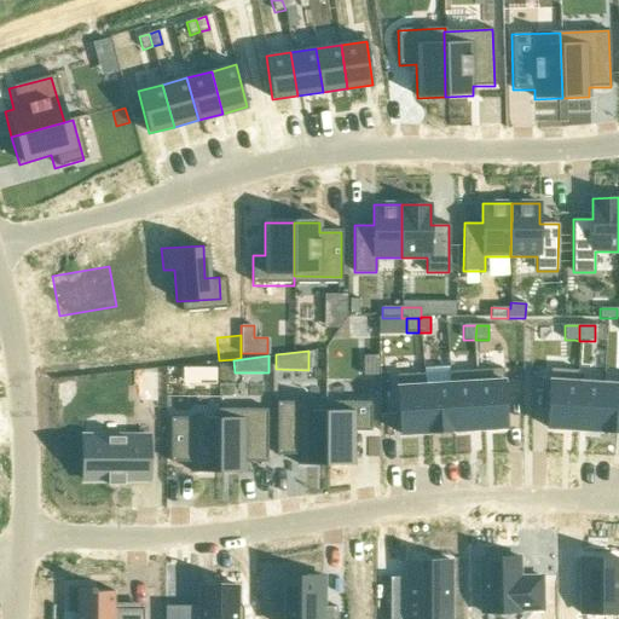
[(363,356),(364,375),(379,375),(379,356),(363,356)]
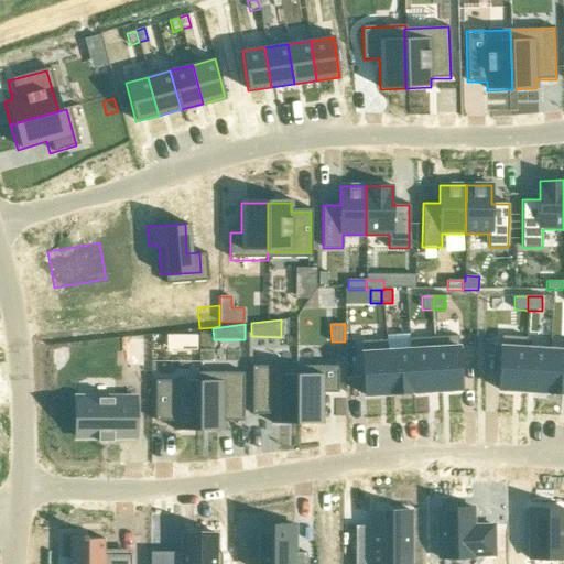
[(165,350),(197,350),(197,335),(165,335),(165,350)]
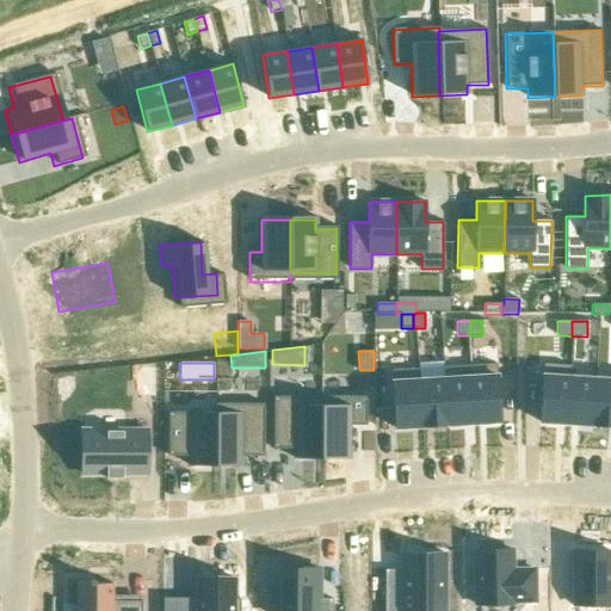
[(470,365),(474,424),(500,423),(497,364),(474,365),(470,365)]
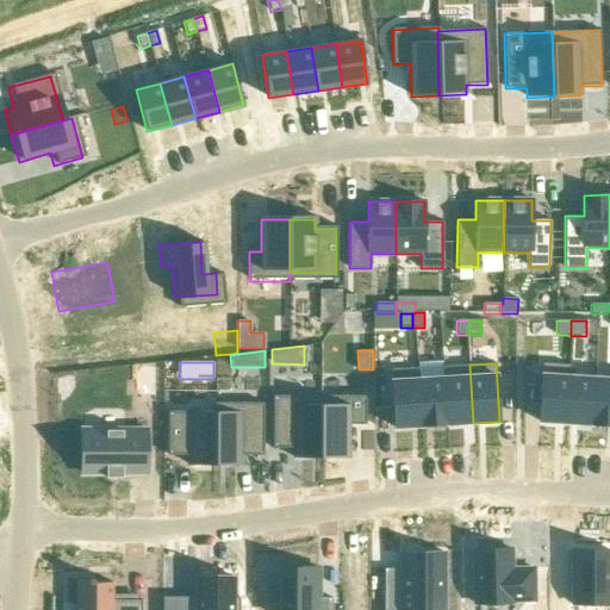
[(539,422),(565,423),(566,404),(567,377),(568,377),(570,366),(566,365),(542,363),(539,422)]
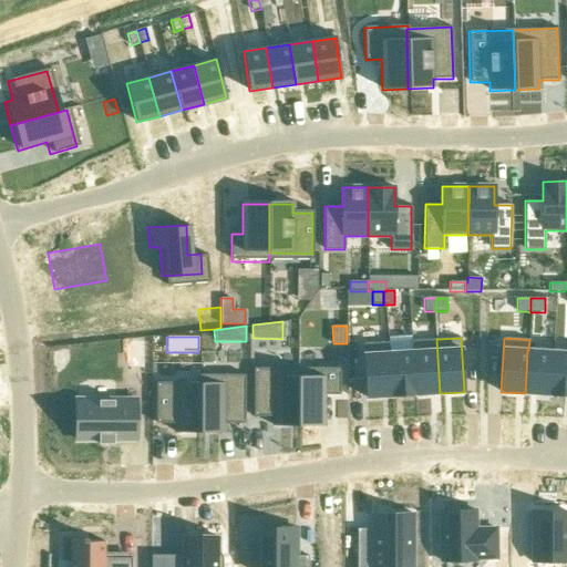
[(148,377),(148,339),(126,339),(126,377),(148,377)]
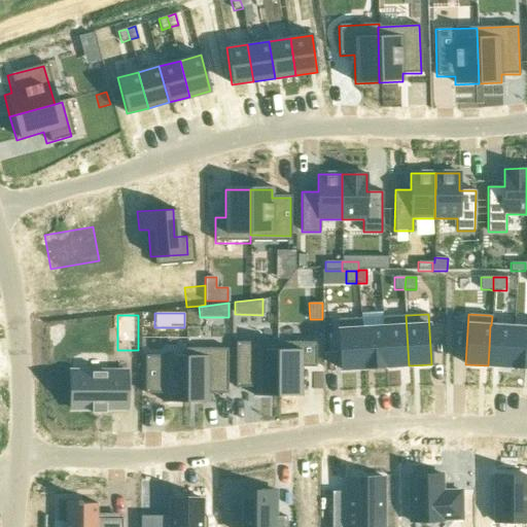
[(386,367),(409,365),(406,315),(386,317),(382,317),(383,326),(385,367),(386,367)]
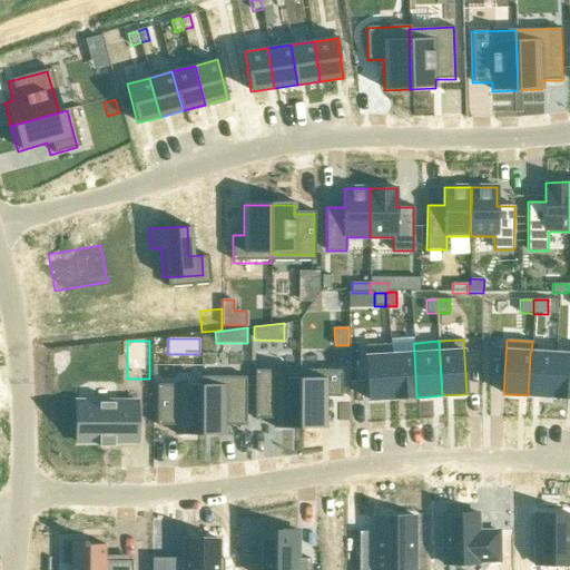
[(367,400),(392,399),(390,355),(391,355),(390,344),(364,346),(367,400)]
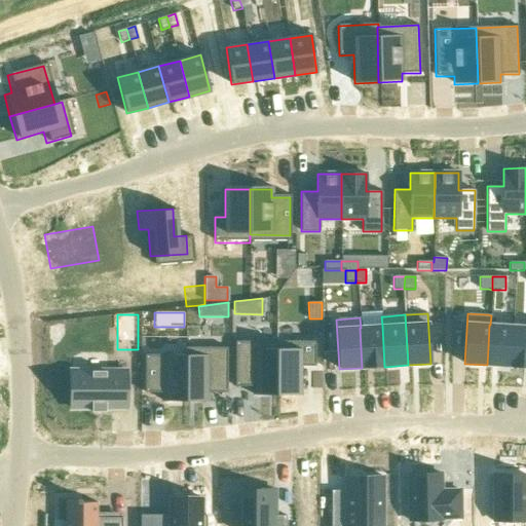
[(488,365),(510,367),(510,358),(512,327),(511,327),(490,325),(489,325),(488,348),(487,365),(488,365)]
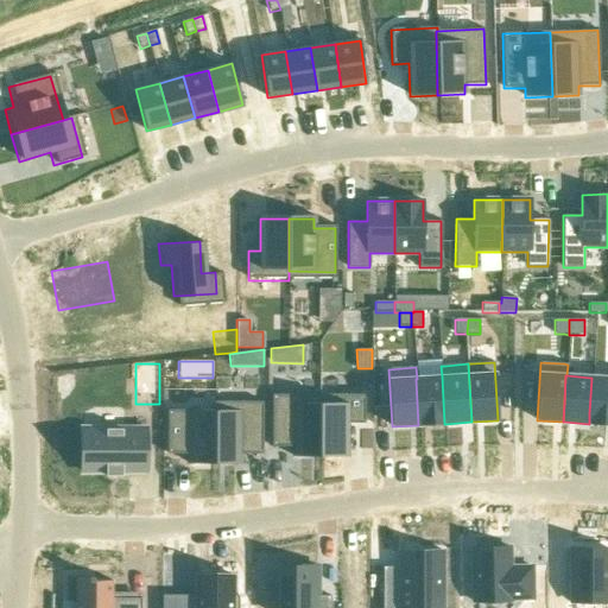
[(419,425),(444,424),(442,377),(420,379),(417,379),(416,379),(418,425),(419,425)]
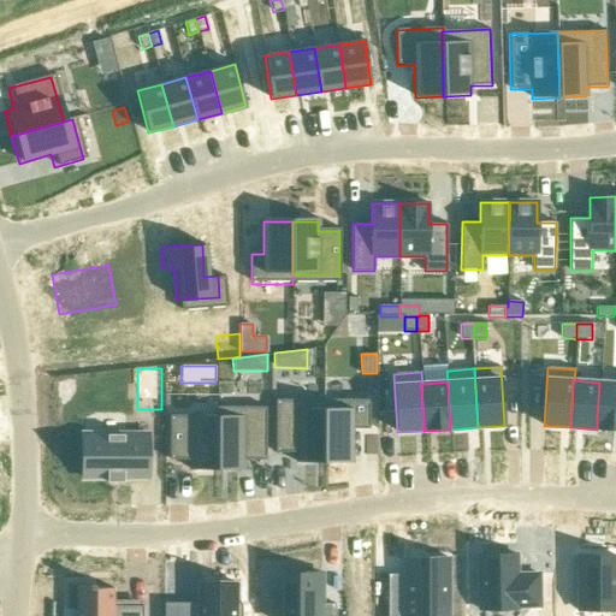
[(597,430),(615,430),(615,383),(599,383),(597,419),(597,430)]
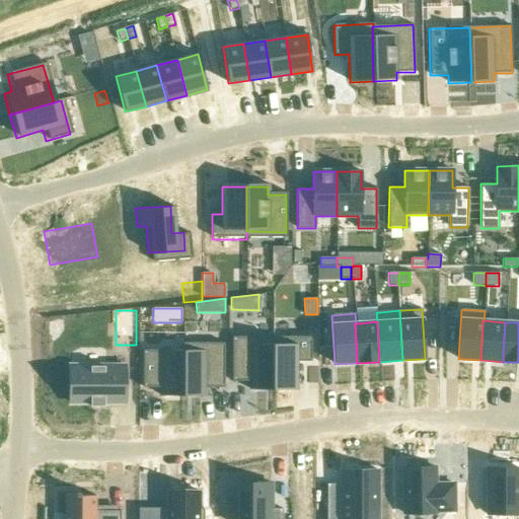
[(273,345),(273,389),(296,390),(296,362),(307,362),(307,338),(273,338),(273,345)]
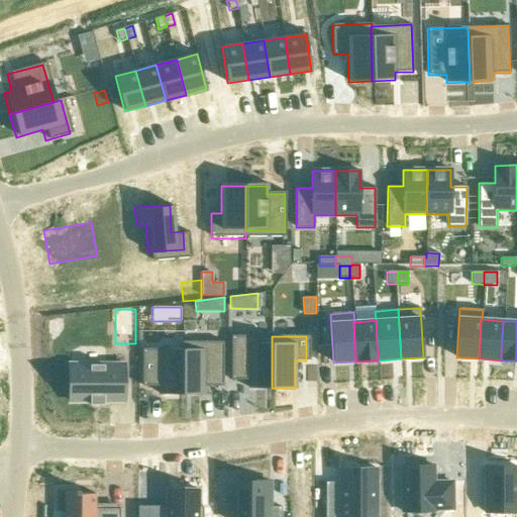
[(232,343),(232,380),(249,380),(249,388),(272,388),(272,343),(232,343)]
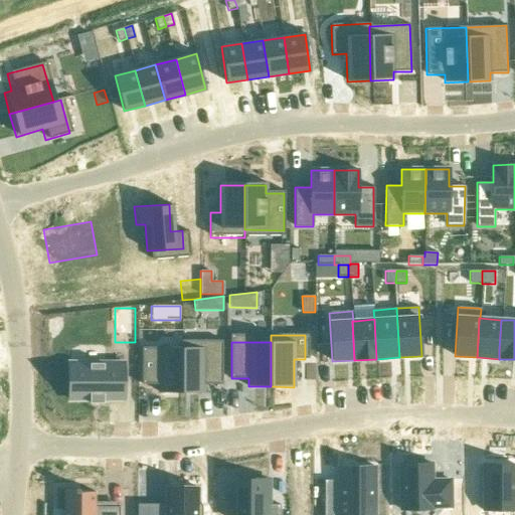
[(148,346),(148,371),(158,371),(158,398),(182,398),(182,346),(148,346)]
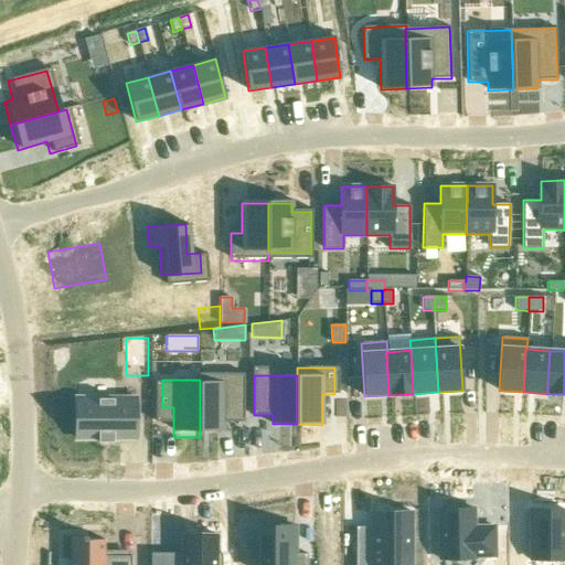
[(200,380),(200,437),(225,437),(225,407),(237,407),(237,380),(200,380)]
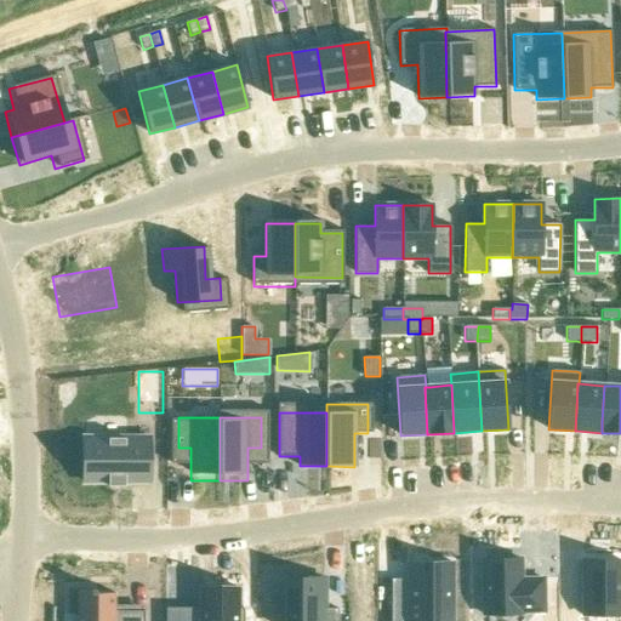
[(149,438),(84,438),(84,483),(108,483),(108,486),(125,486),(125,483),(149,483),(149,438)]
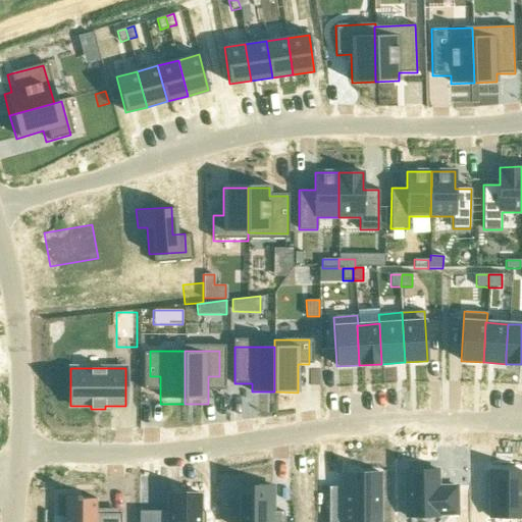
[(405,471),(406,517),(438,517),(438,515),(457,514),(457,487),(437,487),(437,470),(405,471)]
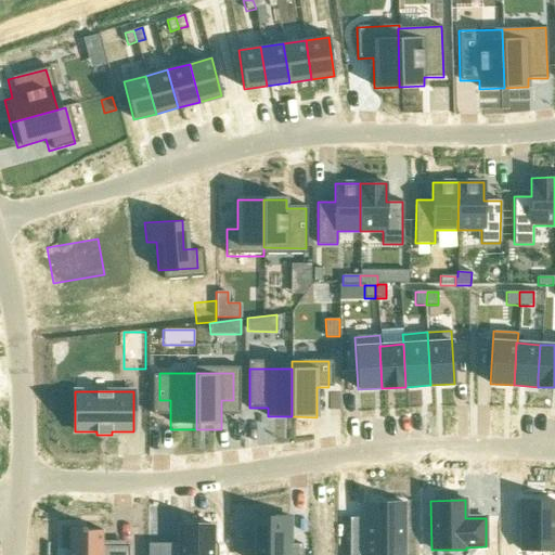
[(554,501),(521,501),(521,550),(554,550),(554,501)]
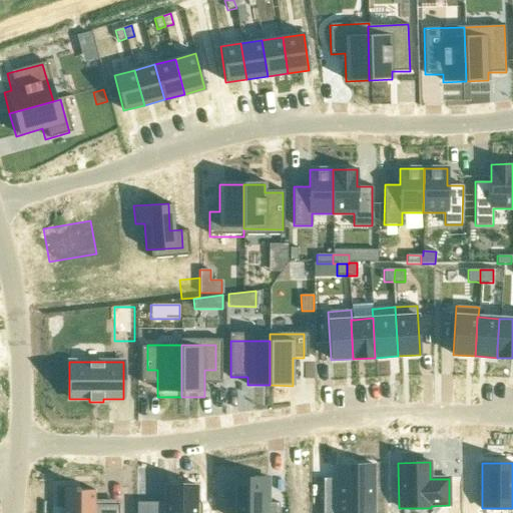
[(323,479),(323,500),(338,500),(337,512),(373,512),(373,465),(338,465),(338,479),(323,479)]
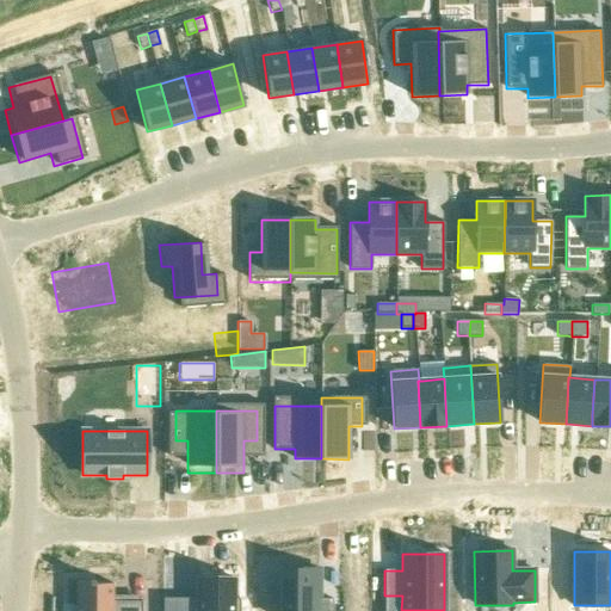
[(282,610),(332,610),(333,599),(319,599),(318,569),(282,569),(282,610)]
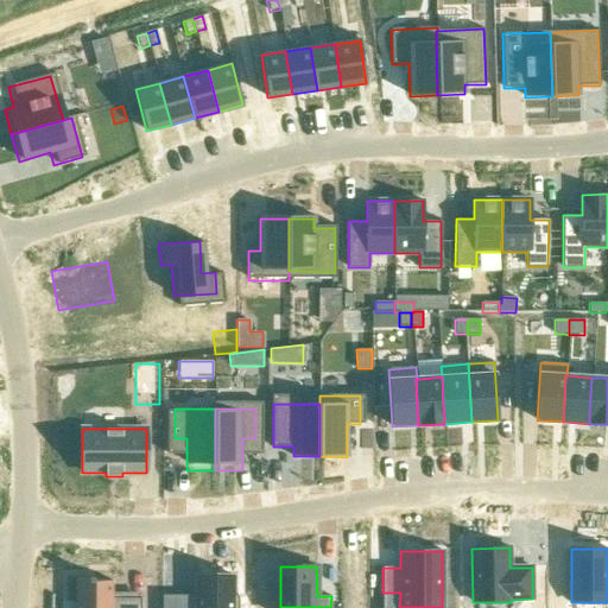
[(238,607),(239,596),(234,596),(234,576),(220,576),(215,576),(196,576),(195,607),(238,607)]
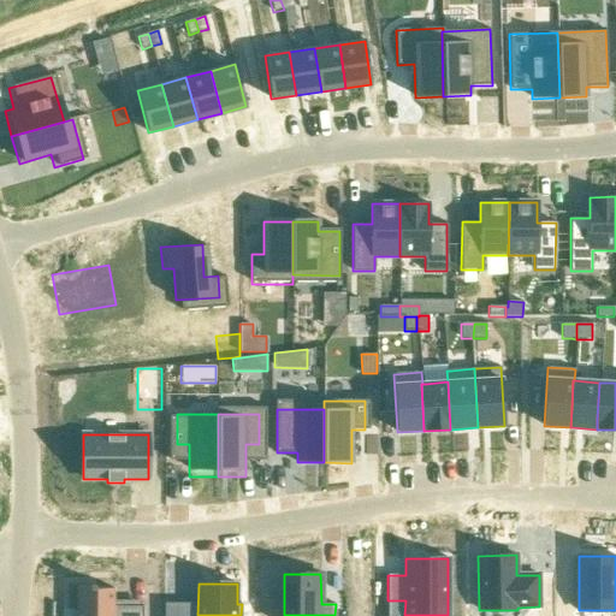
[(75,610),(75,612),(76,612),(76,615),(142,615),(143,606),(114,606),(114,588),(95,588),(95,585),(89,585),(89,586),(77,586),(77,610),(75,610)]
